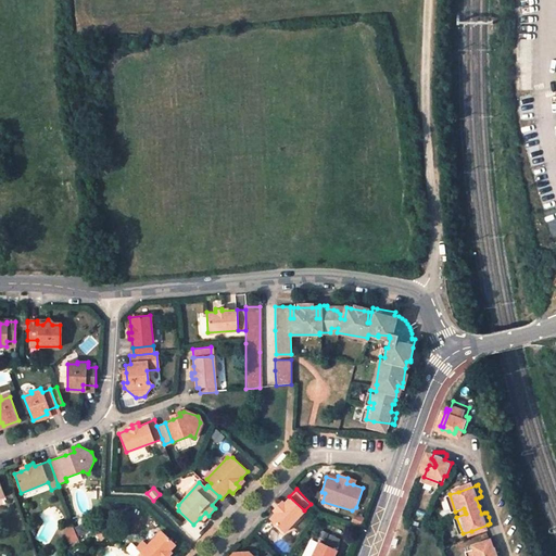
[(276,510),(269,517),(283,531),(304,510),(289,496),(283,502),(281,500),(277,504),(279,506),(276,510)]
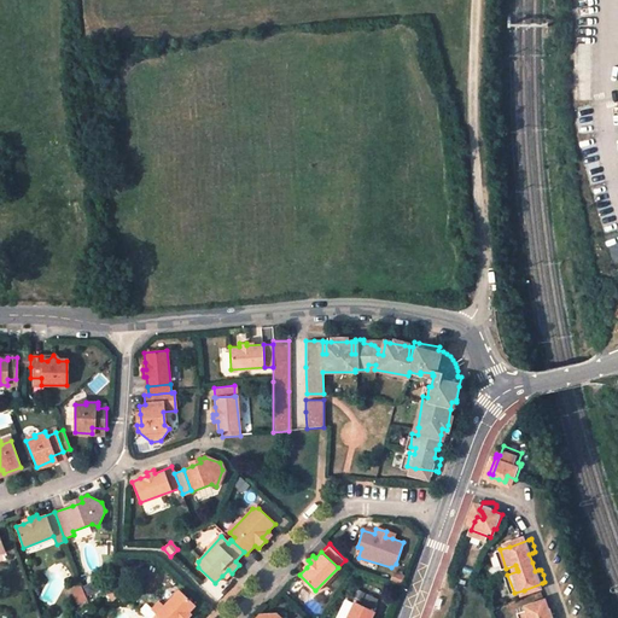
[(186,617),(184,616),(190,611),(196,604),(179,588),(163,605),(158,601),(151,608),(156,613),(151,617),(186,617)]
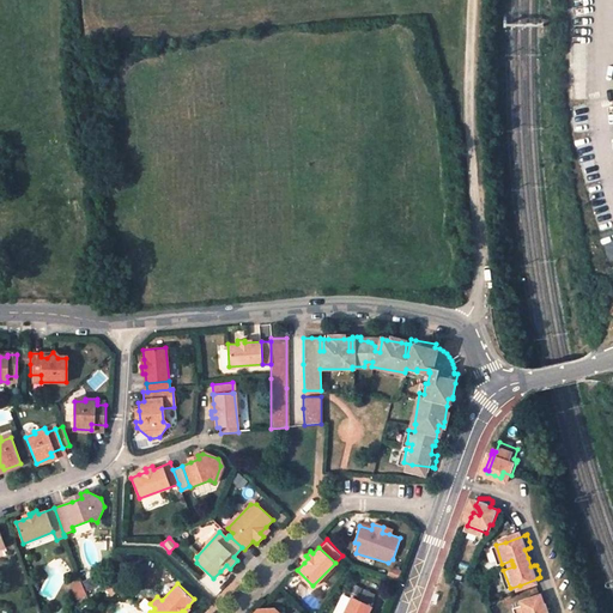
[(371,604),(352,595),(343,612),(366,612),(371,604)]
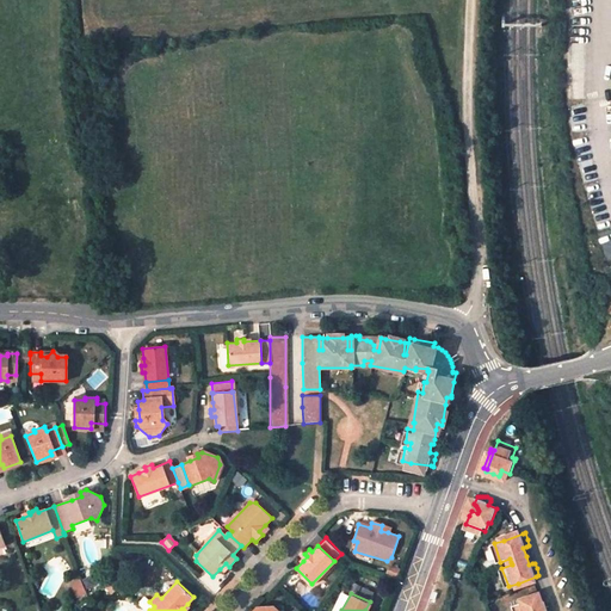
[(550,610),(548,605),(547,600),(544,600),(541,602),(538,593),(523,598),(524,602),(514,605),(516,610),(550,610)]
